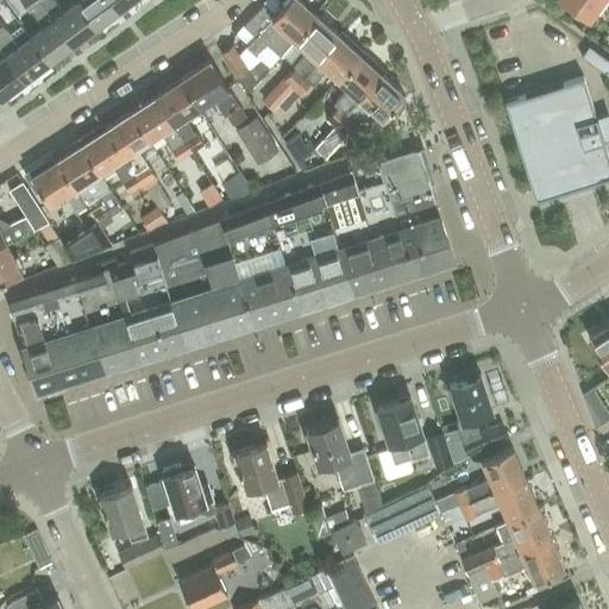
[(71,43),(38,0),(19,0),(29,12),(31,10),(43,25),(30,36),(49,61),(71,43)]
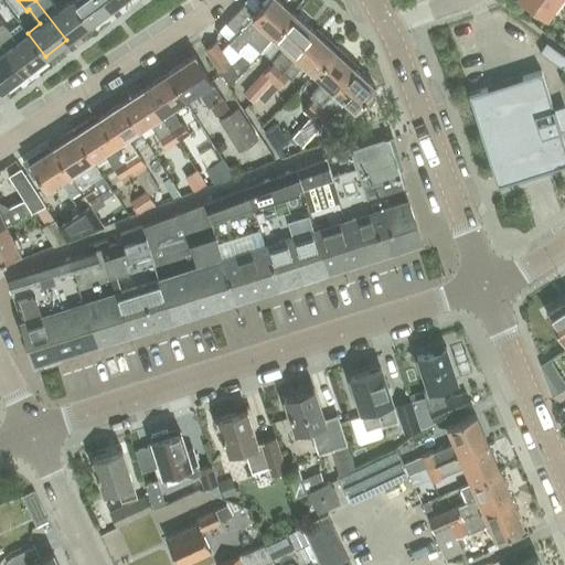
[(35,0),(66,40),(88,23),(71,0),(57,10),(50,0),(35,0)]
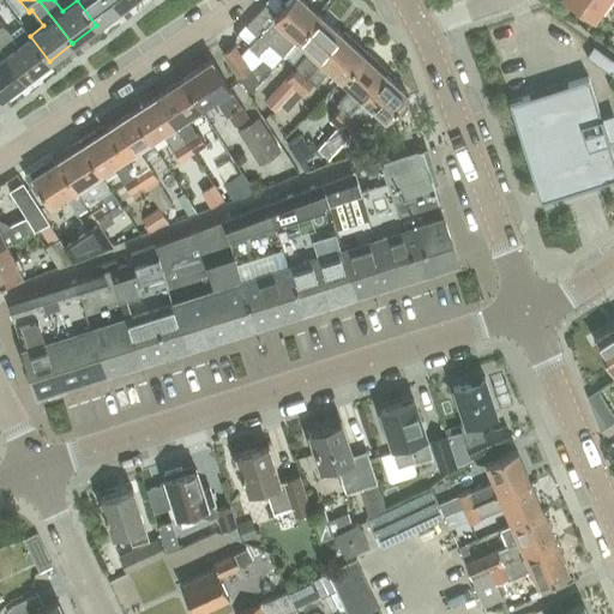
[(76,0),(77,0),(100,30),(113,19),(110,16),(120,8),(121,7),(114,0),(76,0)]
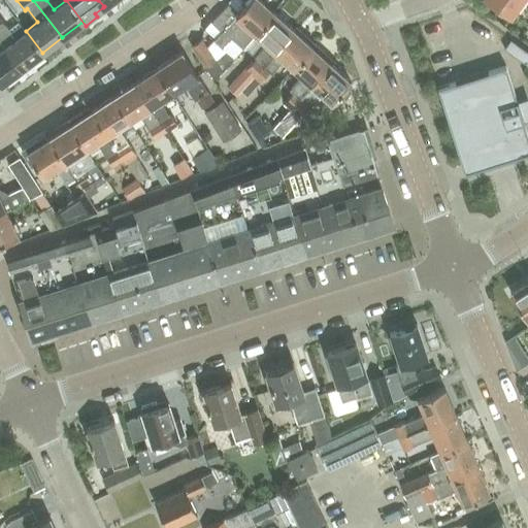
[(200,38),(190,45),(203,66),(204,65),(212,78),(211,79),(212,80),(223,69),(235,56),(243,46),(255,33),(274,12),(260,0),(250,0),(246,4),(241,0),(229,0),(227,3),(225,4),(209,22),(203,28),(213,38),(211,40),(212,40),(220,47),(221,47),(222,47),(224,50),(213,59),(211,56),(206,47),(200,38)]
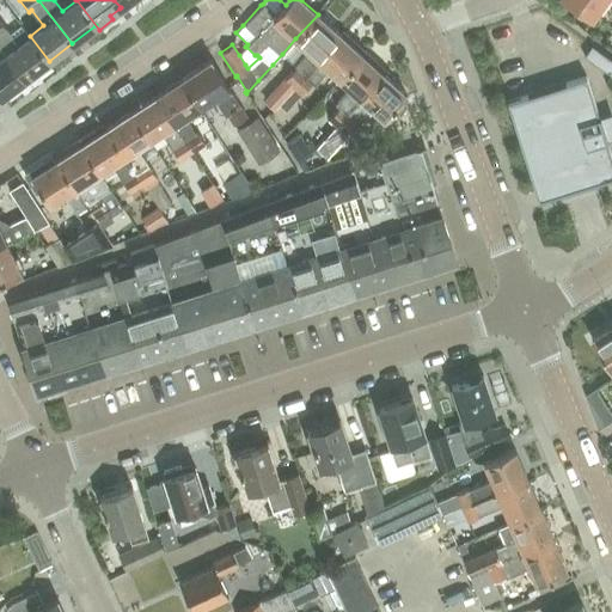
[(603,0),(565,0),(591,18),(603,0)]
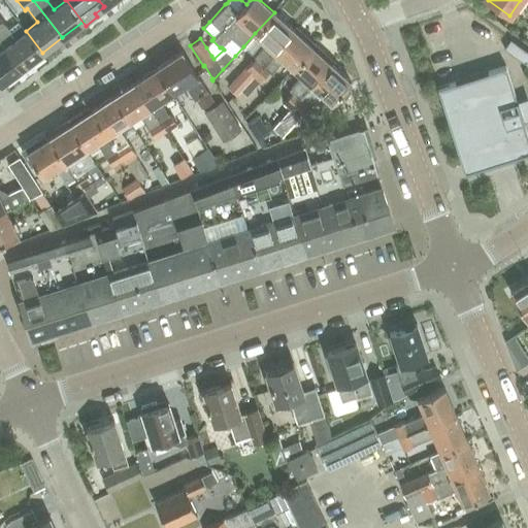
[(246,66),(245,68),(253,74),(293,30),(274,12),(255,33),(265,42),(254,56),(255,58),(246,66)]
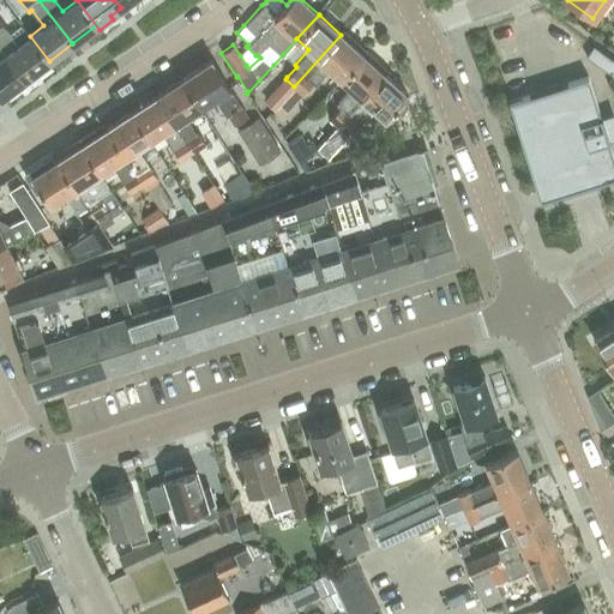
[(0,46),(25,79),(35,72),(37,76),(52,65),(49,61),(30,36),(20,24),(10,34),(0,20),(0,46)]
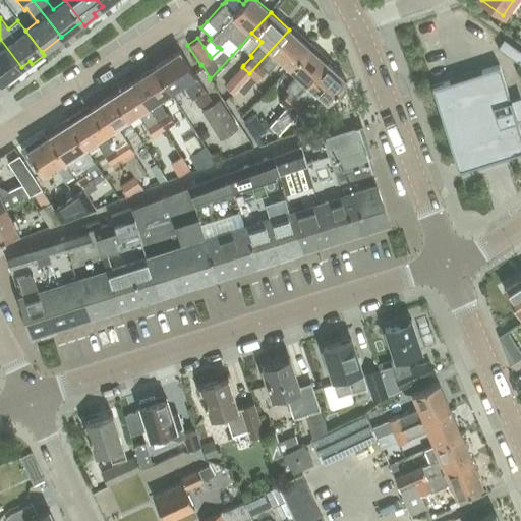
[(289,30),(249,73),(256,79),(266,69),(269,71),(280,59),(289,67),(310,43),(300,34),(297,37),(289,30)]
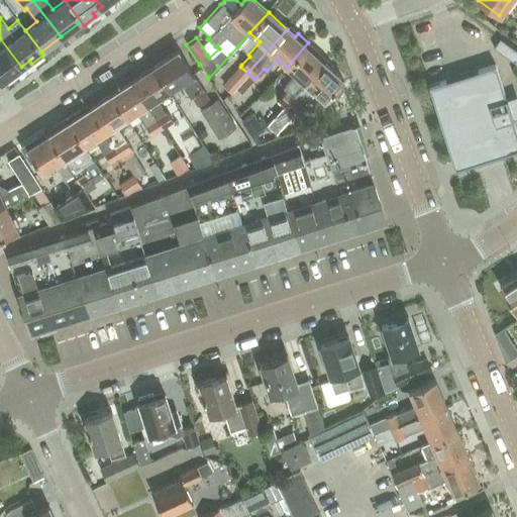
[(21,67),(0,38),(0,81),(1,82),(4,85),(15,76),(13,73),(21,67)]
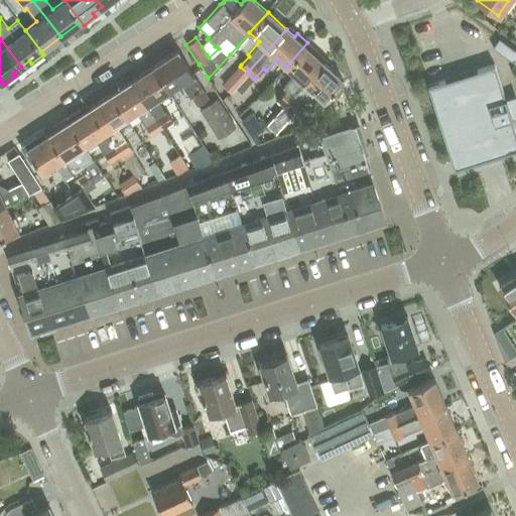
[(492,47),(514,62),(515,59),(515,50),(498,38),(492,47)]
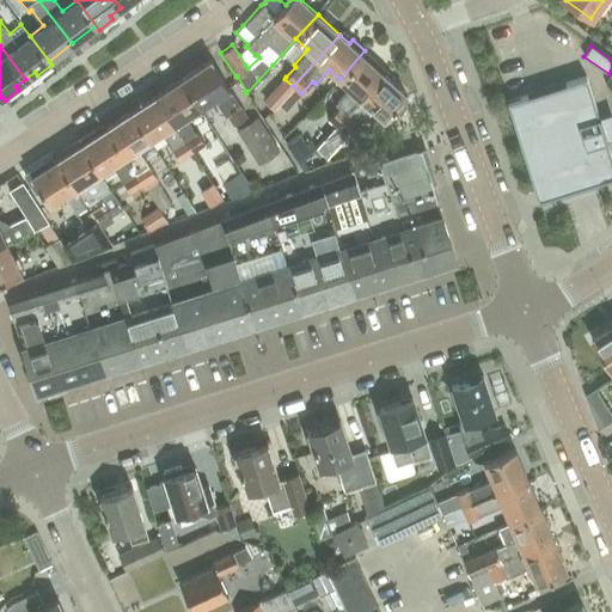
[(365,50),(340,79),(349,89),(336,103),(340,105),(329,118),(337,126),(384,74),(374,66),(377,62),(365,50)]
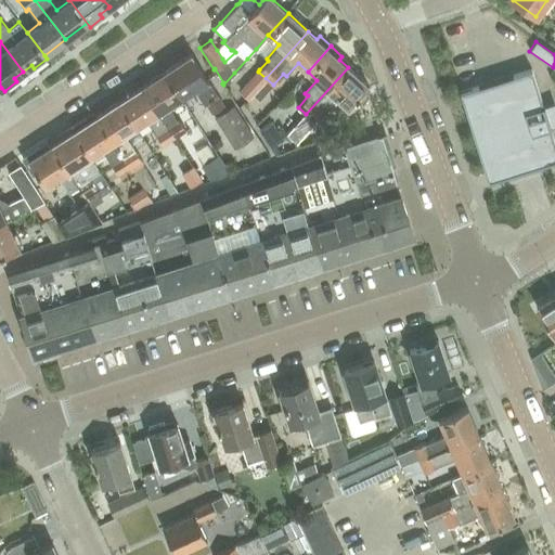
[(191,53),(164,71),(180,97),(194,87),(204,103),(205,102),(211,112),(223,104),(191,53)]
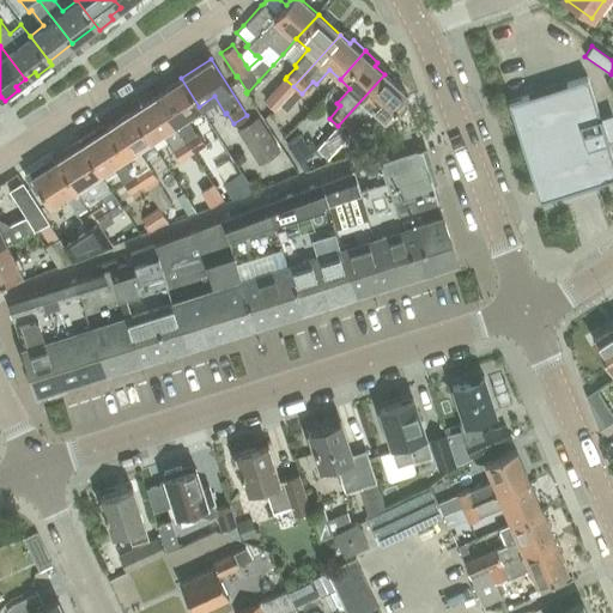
[(407,95),(384,74),(338,126),(345,133),(354,122),(358,126),(374,109),(384,119),(399,103),(402,105),(408,99),(405,96),(407,95)]
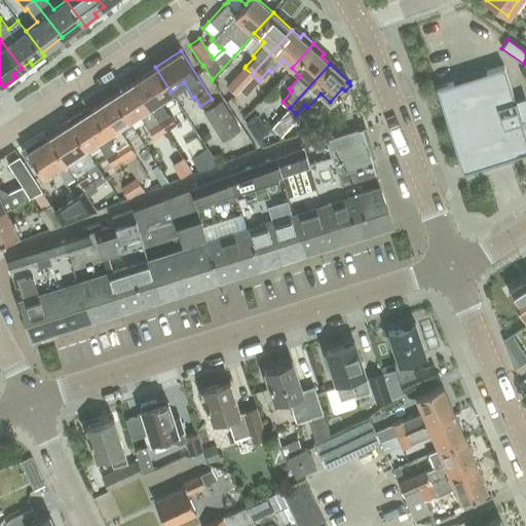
[(245,65),(226,85),(234,94),(239,88),(252,74),(245,68),(246,66),(245,65)]
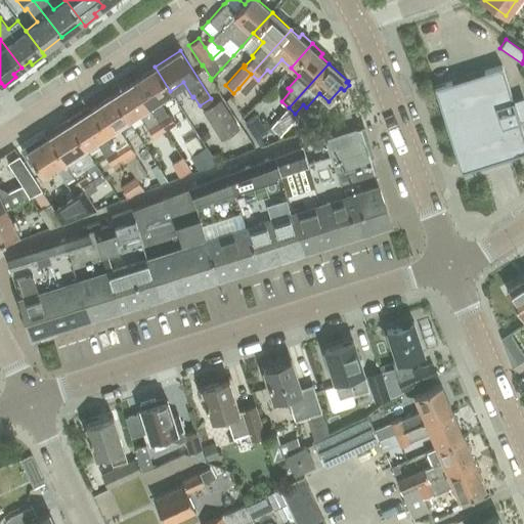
[(433,87),(460,172),(523,151),(523,137),(519,120),(520,120),(513,99),(512,99),(501,66),(433,87)]
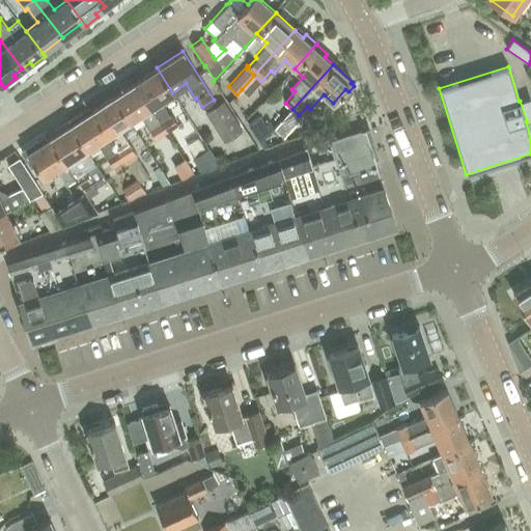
[(157,67),(135,82),(167,131),(177,123),(170,113),(168,114),(160,101),(172,92),(157,67)]
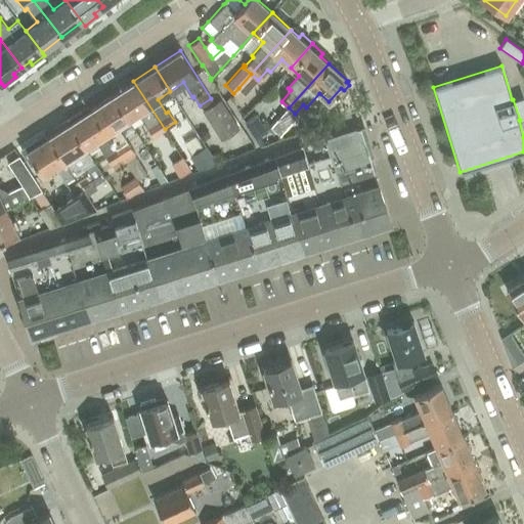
[(251,74),(238,88),(246,94),(258,80),(251,74)]
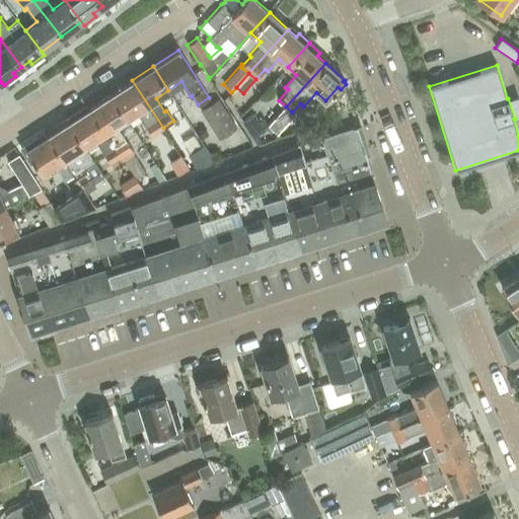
[(132,80),(110,93),(127,118),(136,112),(152,135),(163,128),(132,80)]
